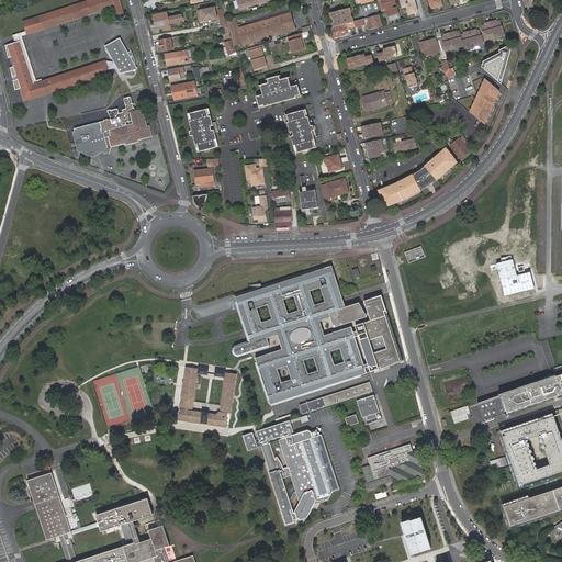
[(93,0),(52,13),(55,25),(112,8),(115,18),(123,15),(117,0),(93,0)]
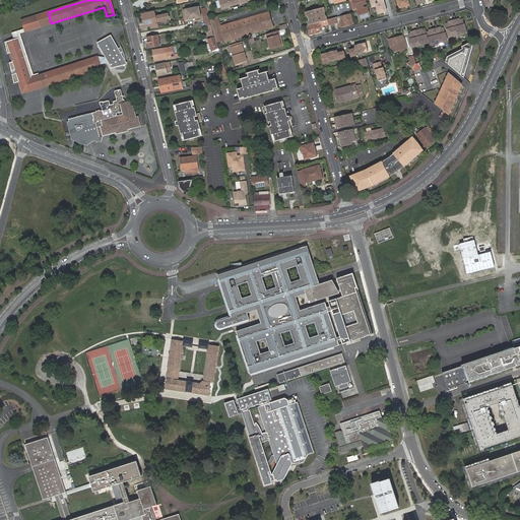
[(249,0),(219,0),(222,9),(250,0),(249,0)]
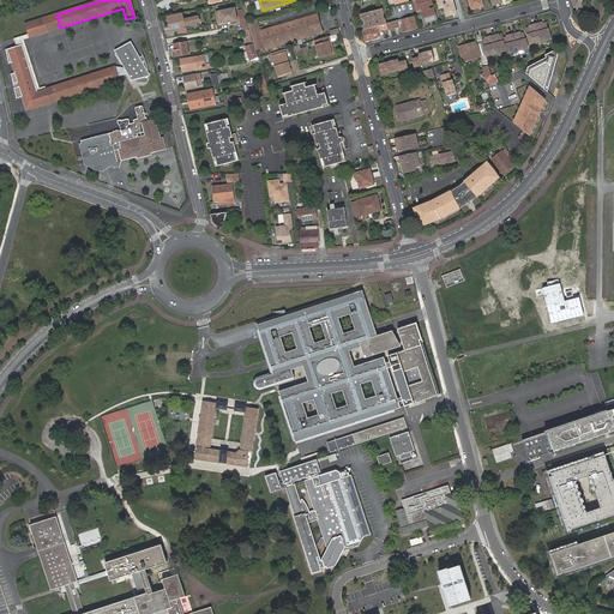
[(431,19),(437,18),(434,8),(431,10),(428,6),(433,5),(431,0),(423,0),(419,1),(417,0),(413,0),(417,13),(422,12),(425,23),(431,22),(431,19)]
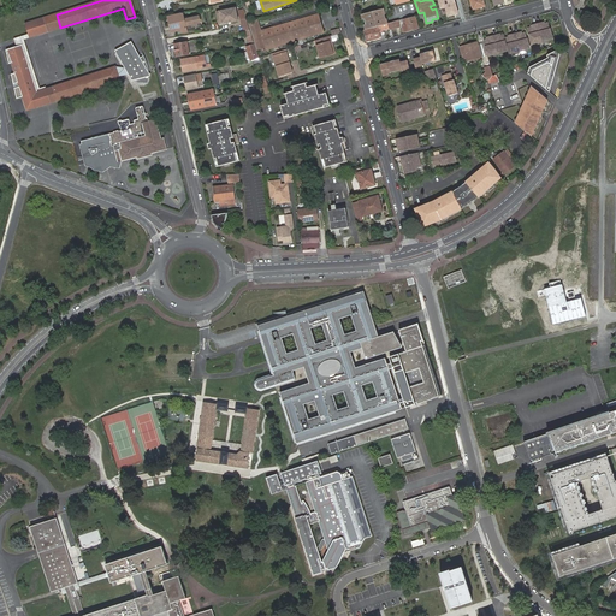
[(452,0),(440,0),(445,17),(457,13),(452,0)]
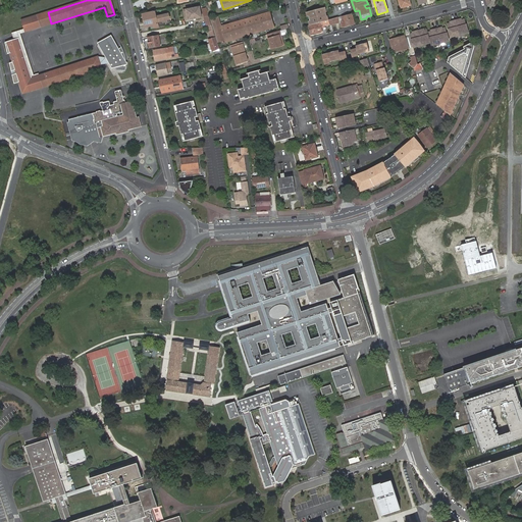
[(399,0),(402,8),(412,6),(410,0),(399,0)]
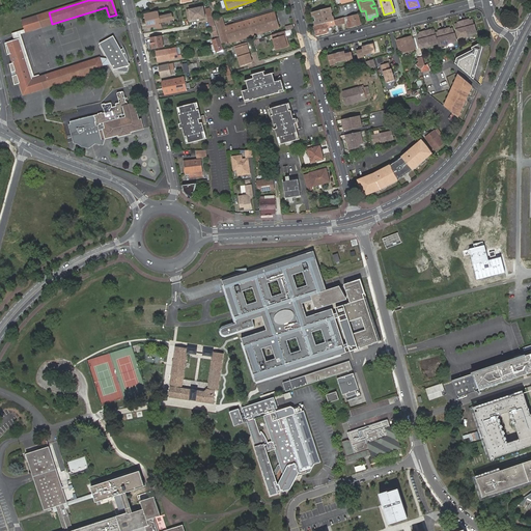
[(204,6),(187,9),(189,21),(206,18),(204,6)]
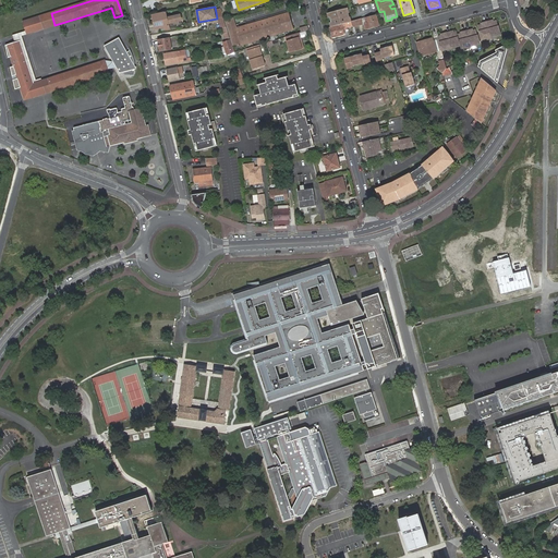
[(344,9),(330,12),(331,16),(330,16),(332,21),(335,21),(336,20),(348,16),(347,13),(346,13),(344,9)]
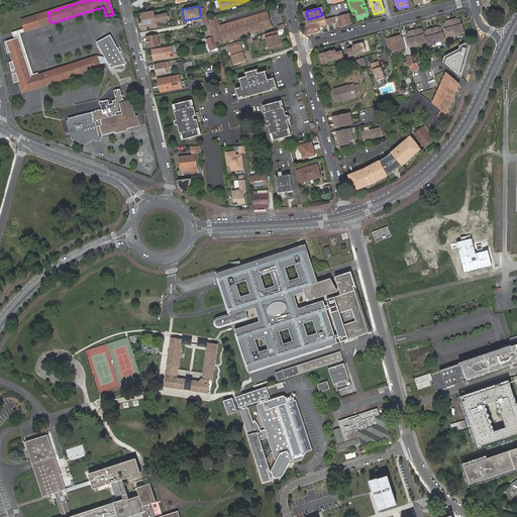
[(34,28),(50,23),(47,12),(30,17),(33,26),(34,28)]
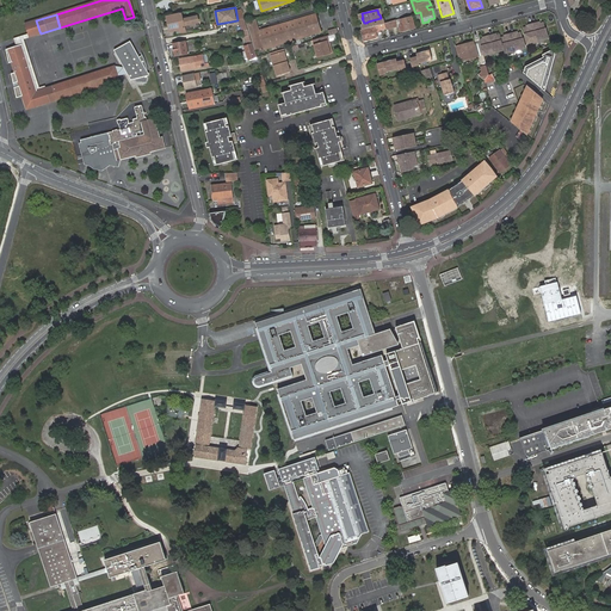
[(179,31),(180,34),(185,32),(199,29),(197,17),(183,20),(181,14),(167,18),(170,32),(179,31)]
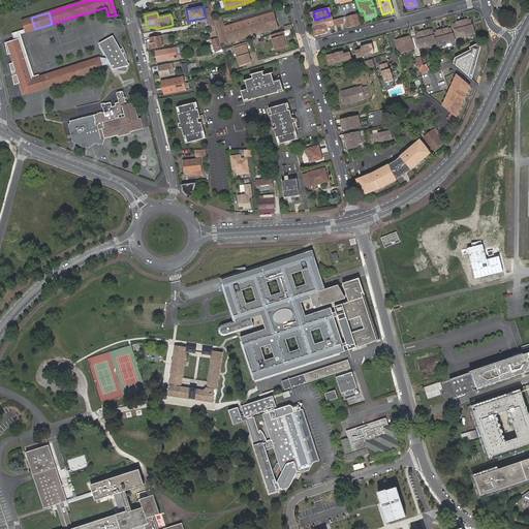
[(274,12),(224,27),(220,17),(213,19),(217,31),(218,31),(220,40),(227,38),(228,42),(278,27),(274,12)]
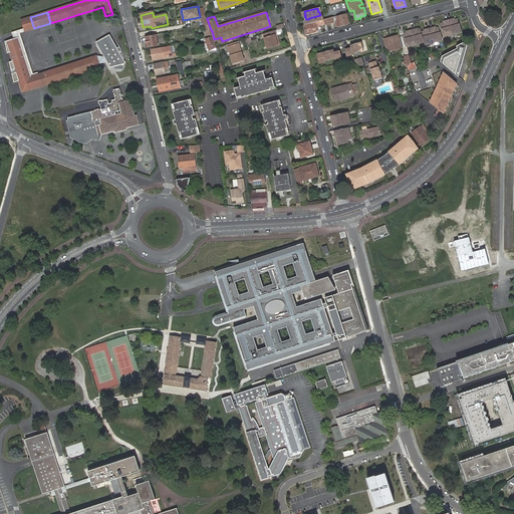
[(344,24),(349,22),(347,14),(337,17),(338,23),(336,24),(337,27),(345,25),(344,24)]
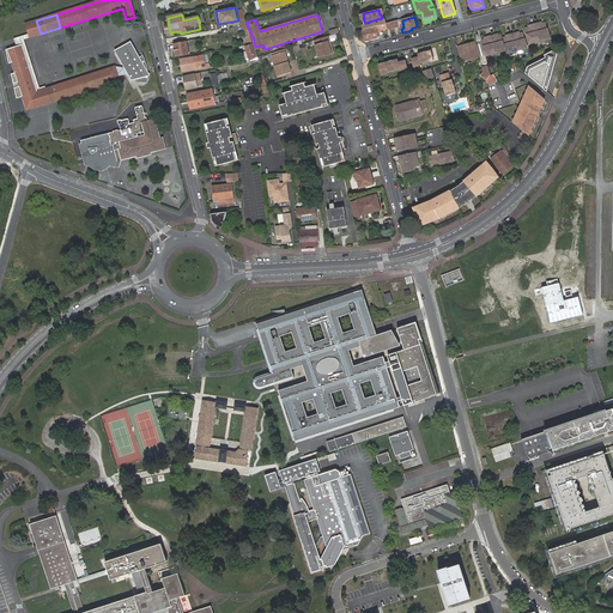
[(362,24),(364,30),(376,26),(380,25),(386,24),(384,18),(382,18),(369,22),(368,23),(365,23),(362,24)]
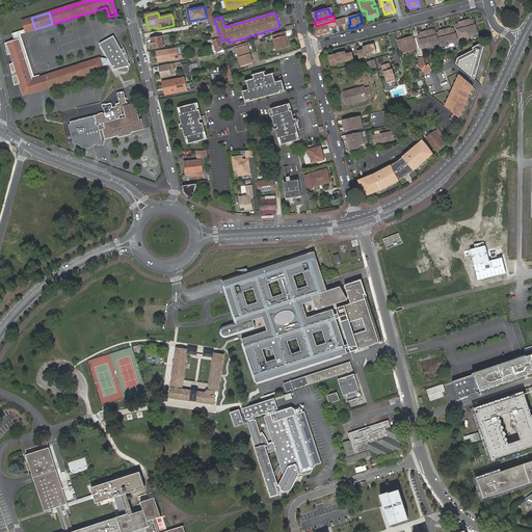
[(34,27),(31,18),(22,21),(25,30),(34,27)]
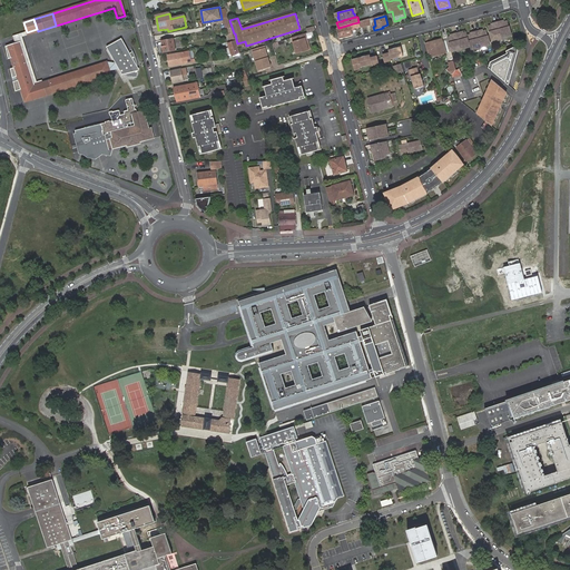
[(497,21),(502,38),(511,35),(508,21),(504,21),(502,22),(501,20),(497,21)]
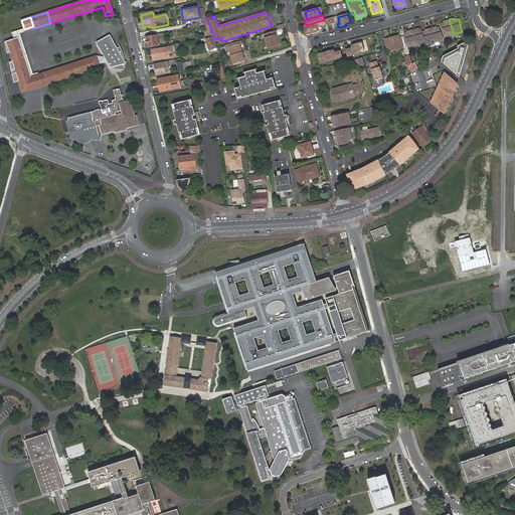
[(445,36),(454,34),(449,19),(445,20),(446,22),(444,23),(441,24),(445,36)]
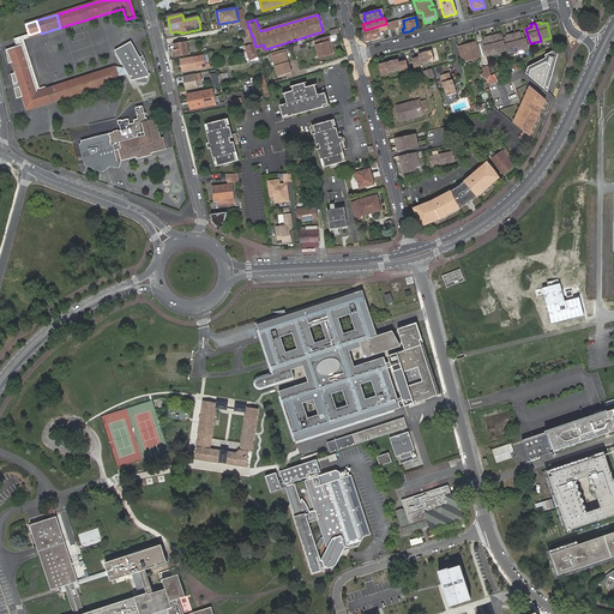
[(378,34),(377,26),(363,31),(366,42),(379,38),(378,34)]
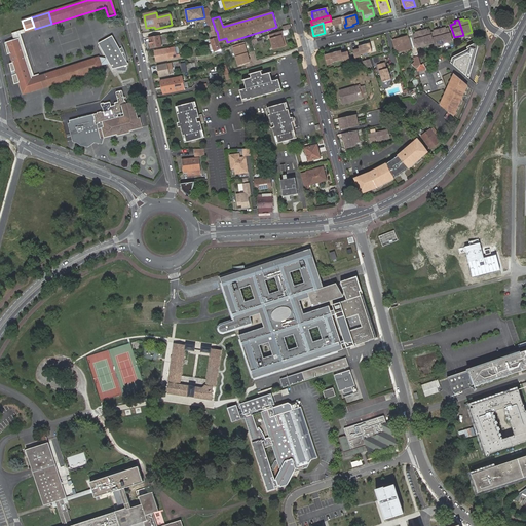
[(444,27),(440,28),(444,43),(453,41),(449,28),(446,29),(444,29),(444,27)]
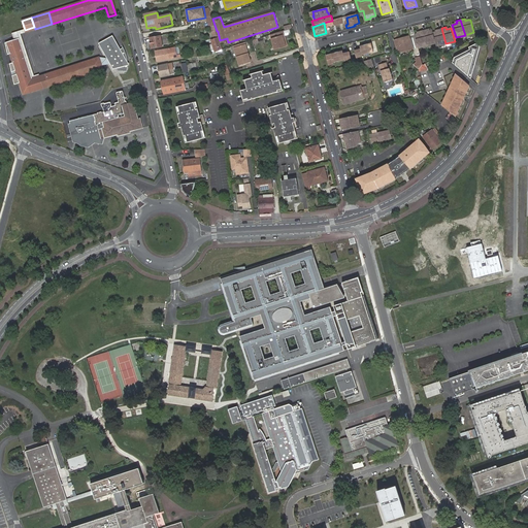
[(446,43),(441,28),(437,30),(437,32),(435,32),(433,33),(435,39),(436,43),(437,46),(446,43)]
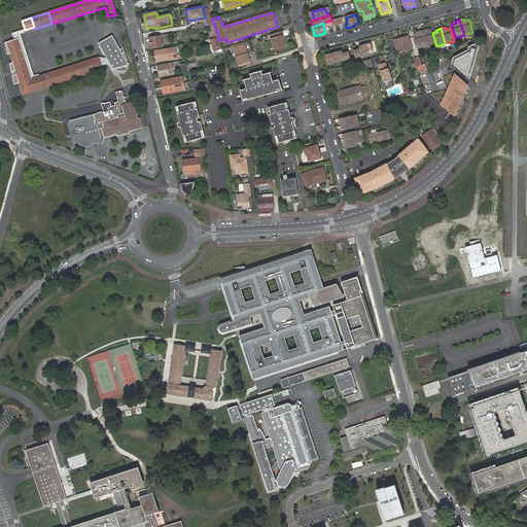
[(426,45),(435,43),(434,39),(432,33),(432,32),(431,30),(428,31),(427,31),(426,29),(422,30),(426,45)]
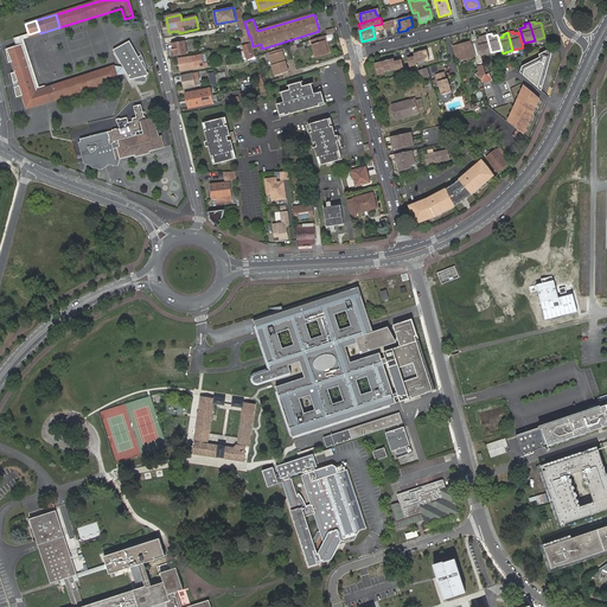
[(481,56),(491,52),(486,34),(481,37),(483,39),(480,39),(477,40),(481,56)]
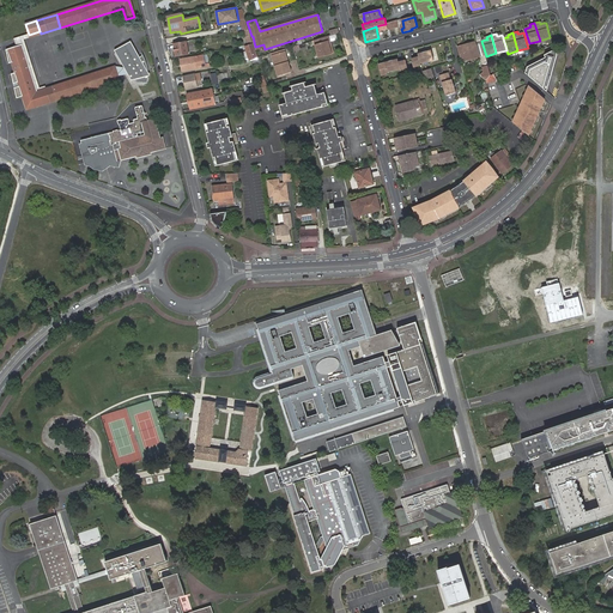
[(331,43),(328,36),(325,37),(315,41),(317,47),(316,47),(320,59),(332,55),(328,43),(331,43)]
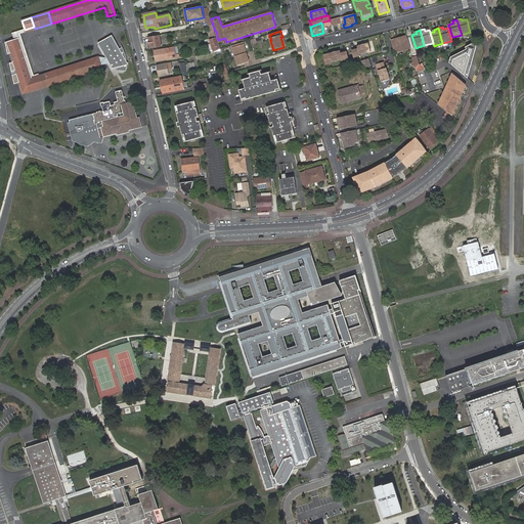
[(113,36),(98,44),(104,55),(106,58),(107,57),(108,58),(110,58),(115,68),(117,72),(126,72),(126,70),(127,66),(128,63),(127,62),(124,55),(125,55),(126,56),(126,54),(124,49),(123,47),(121,45),(122,48),(120,48),(113,36)]
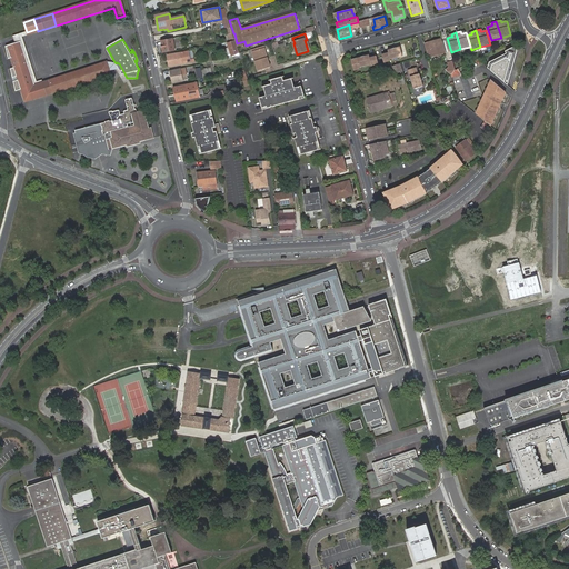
[(175,50),(172,39),(160,41),(163,52),(175,50)]
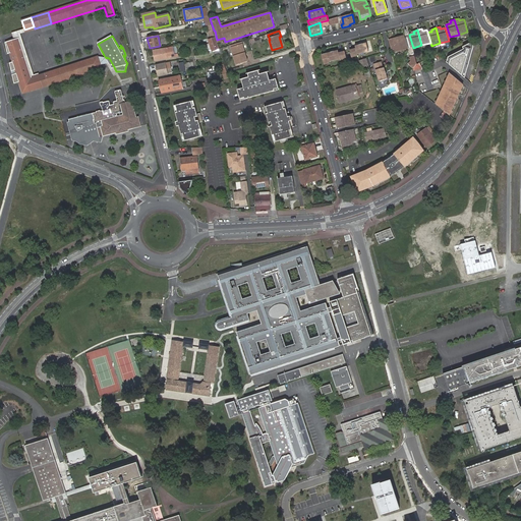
[(390,40),(393,52),(407,49),(403,37),(390,40)]
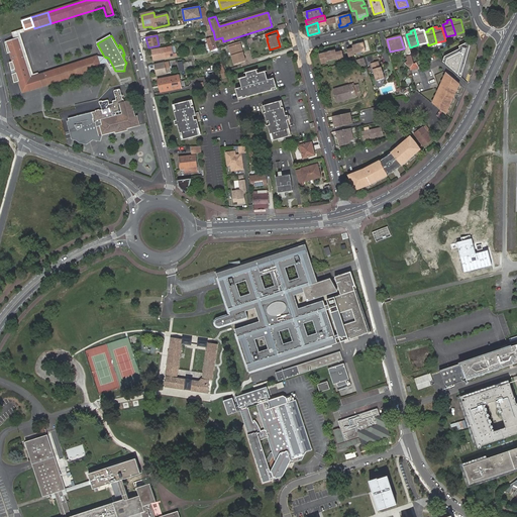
[(31,79),(31,78),(18,38),(5,42),(7,54),(9,54),(12,62),(9,63),(13,83),(18,82),(22,93),(29,91),(27,83),(31,82),(31,81),(31,79)]
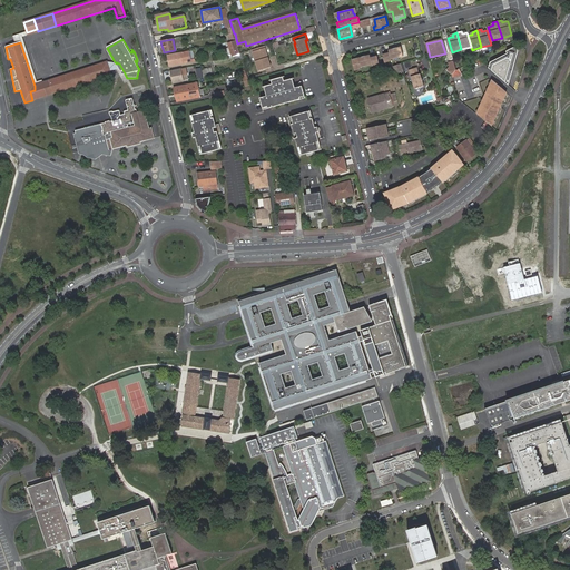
[(239,55),(235,42),(231,43),(234,56),(239,55)]
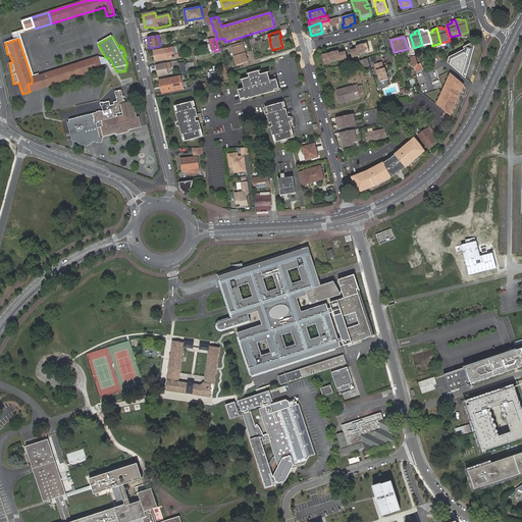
[(364,53),(362,44),(356,46),(357,48),(351,50),(353,57),(359,56),(358,54),(364,53)]
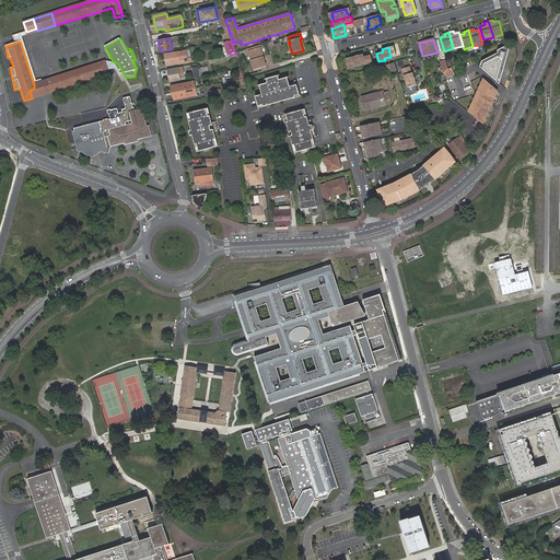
[(486,60),(482,69),(500,84),(510,54),(510,51),(509,49),(508,48),(504,47),(498,51),(499,54),(486,60)]
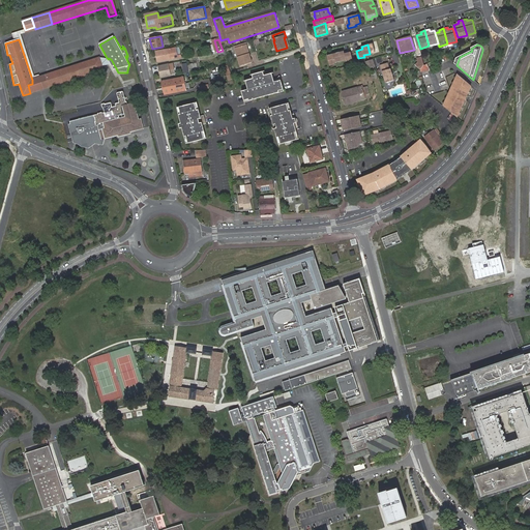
[(246,46),(235,49),(240,66),(252,63),(249,54),(247,55),(246,53),(248,52),(246,46)]
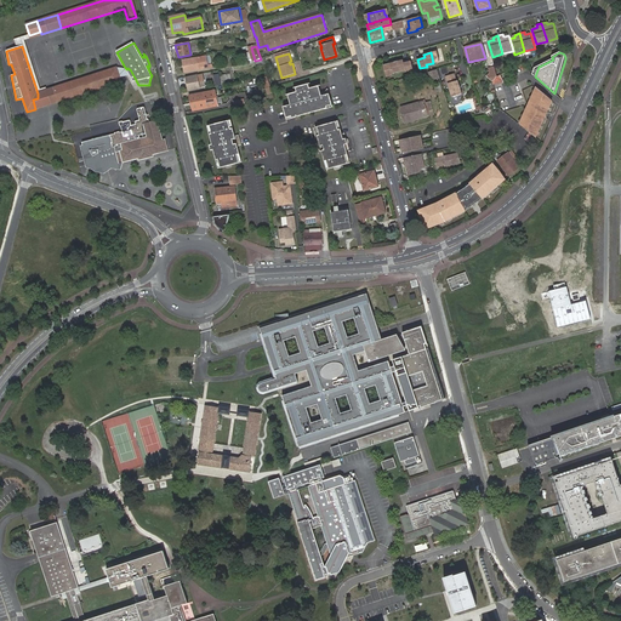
[(199,70),(208,68),(208,64),(203,66),(201,57),(183,60),(184,72),(198,69),(199,70)]
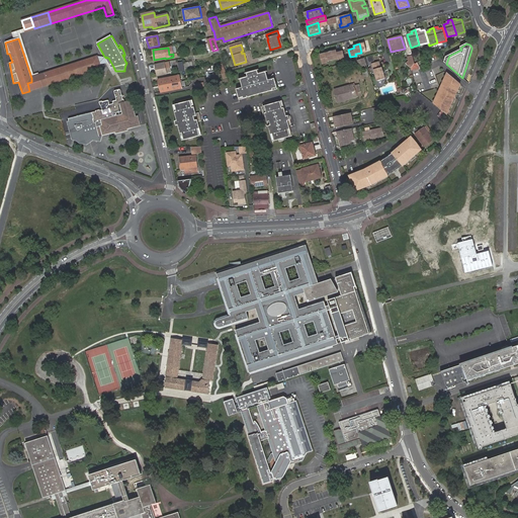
[(336,50),(325,53),(327,61),(338,58),(338,60),(344,58),(343,51),(337,52),(336,50)]
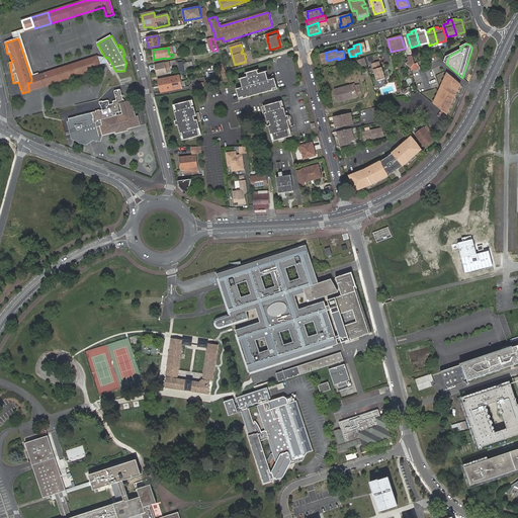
[(415,63),(416,63),(414,59),(414,56),(409,57),(410,60),(409,62),(407,64),(411,68),(413,66),(412,64),(415,63)]
